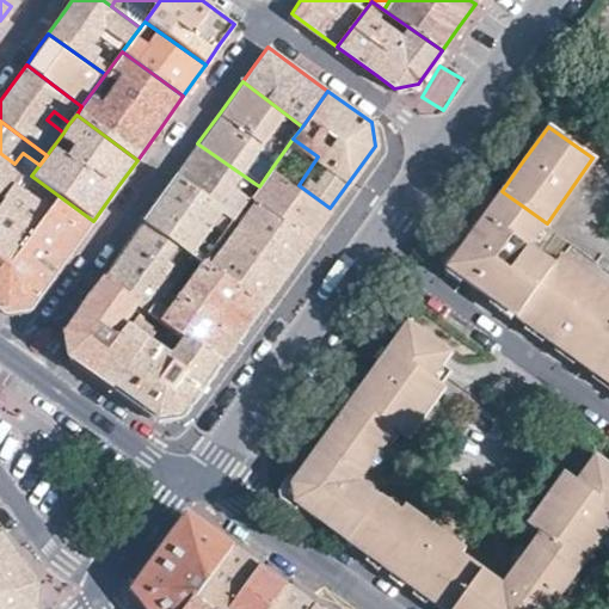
[(259,186),(197,143),(188,158),(176,173),(204,195),(226,211),(235,219),(251,198),(259,186)]
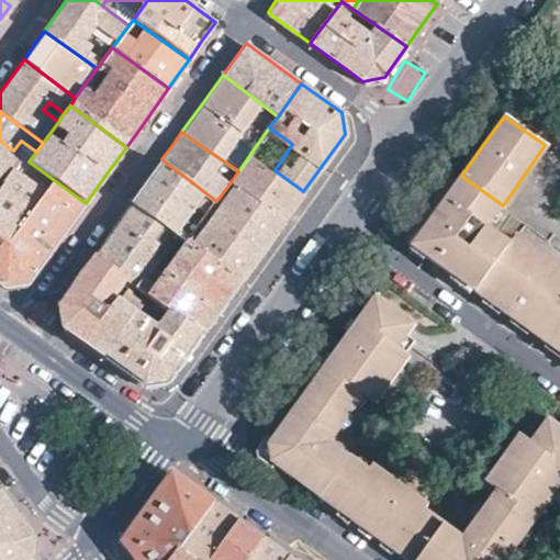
[(0,200),(29,161),(13,150),(0,141),(0,200)]
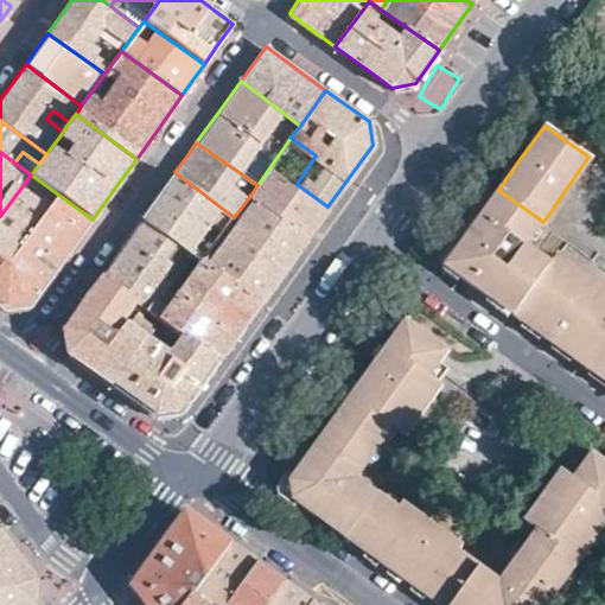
[(297,184),(271,166),(258,185),(249,197),(306,237),(318,221),(328,207),(297,184)]
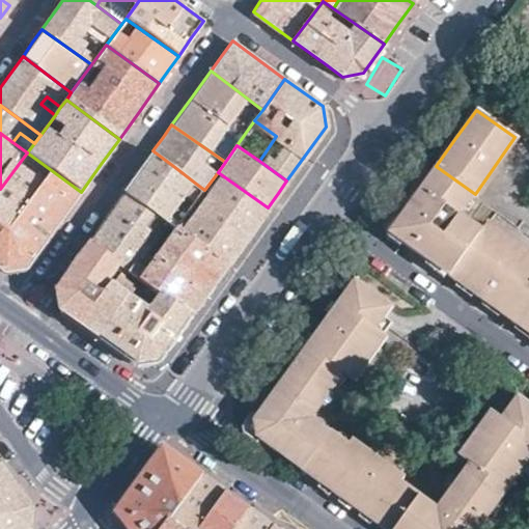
[(177,169),(152,150),(139,169),(124,189),(169,221),(196,184),(177,169)]
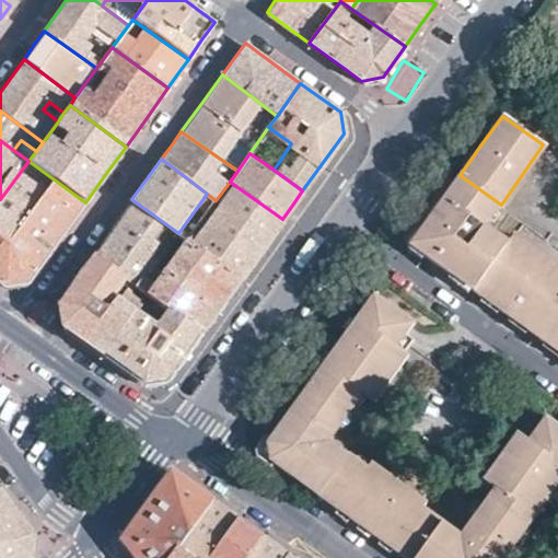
[(0,280),(4,283),(30,279),(57,241),(85,202),(28,161),(0,199),(0,280)]
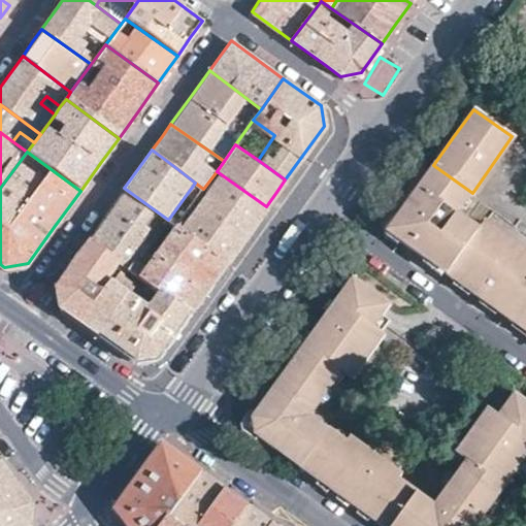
[(470,192),(433,165),(392,223),(394,237),(408,247),(423,258),(470,192)]
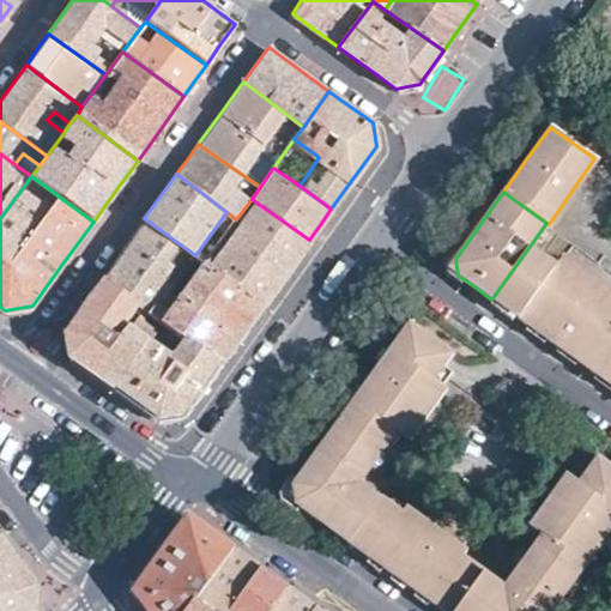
[(309,240),(252,199),(236,219),(206,264),(262,304),(285,272),(309,240)]
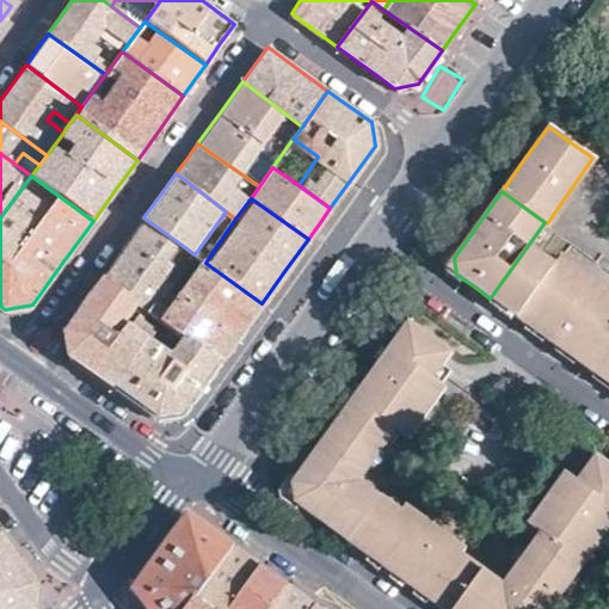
[(195,254),(143,217),(123,247),(102,277),(161,321),(180,296),(170,289),(195,254)]
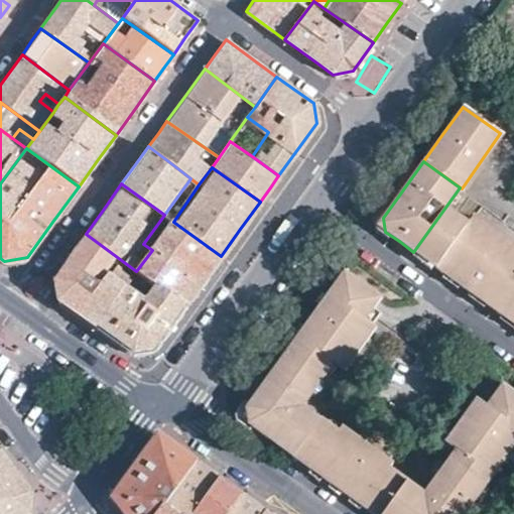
[(466,224),(453,215),(422,257),(465,288),(513,324),(513,246),(472,216),(466,224)]
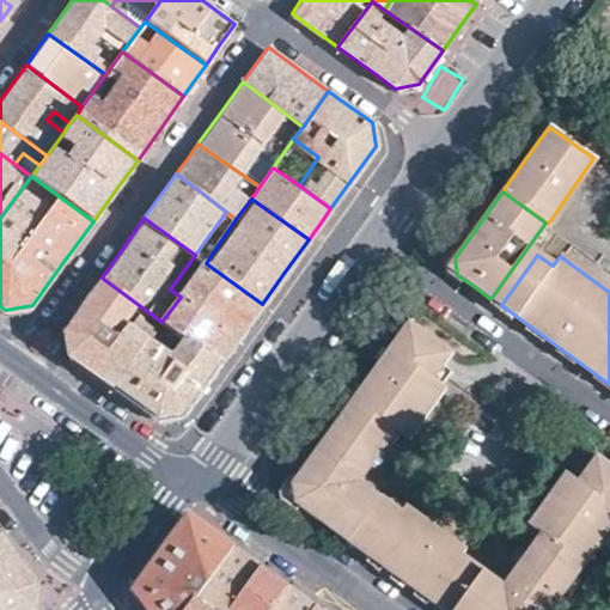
[(262,304),(206,263),(162,322),(220,363),(242,331),(262,304)]
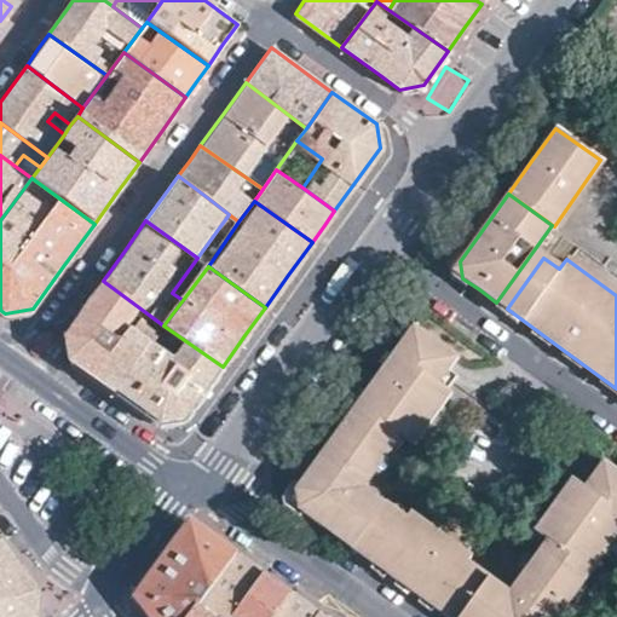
[(163,326),(103,281),(82,309),(64,336),(70,361),(84,369),(115,392),(153,341),(163,326)]
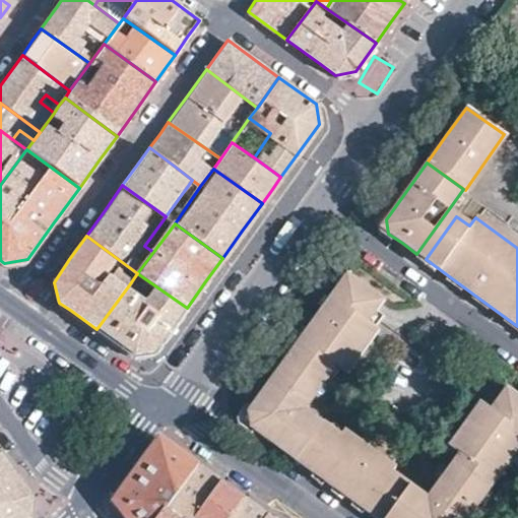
[(382,299),(342,272),(311,318),(271,376),(240,421),(338,490),(378,517),(463,517),(474,504),(478,507),(492,490),(487,486),(505,461),(517,470),(517,394),(506,386),(489,408),(479,402),(451,443),(457,448),(450,458),(454,461),(449,469),(445,466),(436,478),(440,482),(430,496),(396,471),(397,467),(346,431),(343,433),(307,407),(336,365),(346,371),(376,328),(368,322),(382,299)]
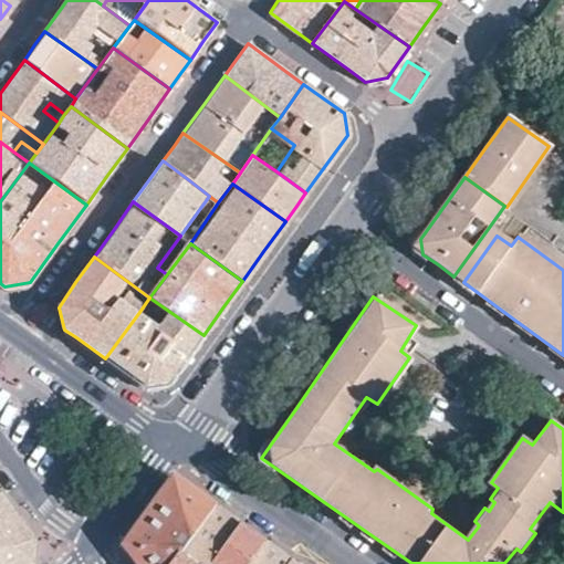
[(149,298),(139,312),(105,358),(126,374),(147,388),(168,384),(186,359),(204,335),(149,298)]
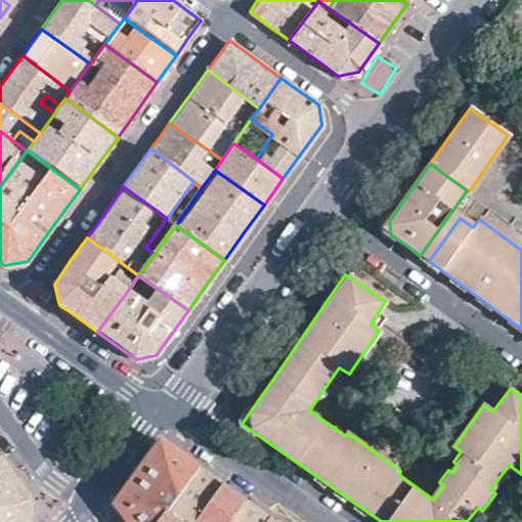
[(158,521),(198,468),(158,439),(133,473),(110,504),(123,521),(158,521)]
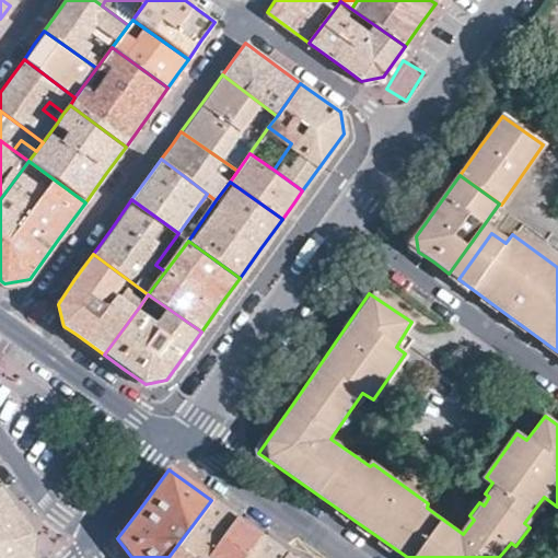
[(18,512),(0,489),(0,557),(28,557),(32,555),(34,534),(18,512)]
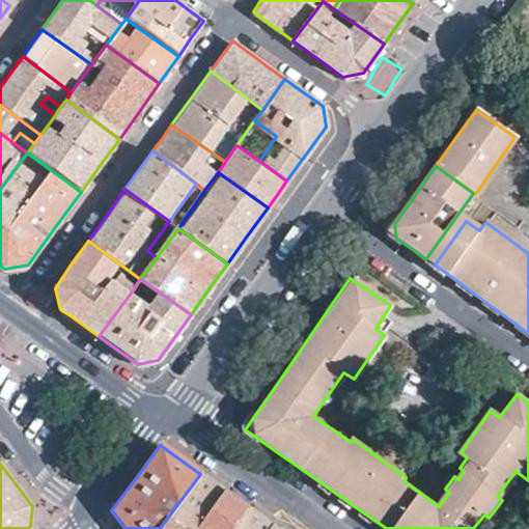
[(211,482),(200,474),(167,521),(178,528),(194,528),(223,491),(211,482)]
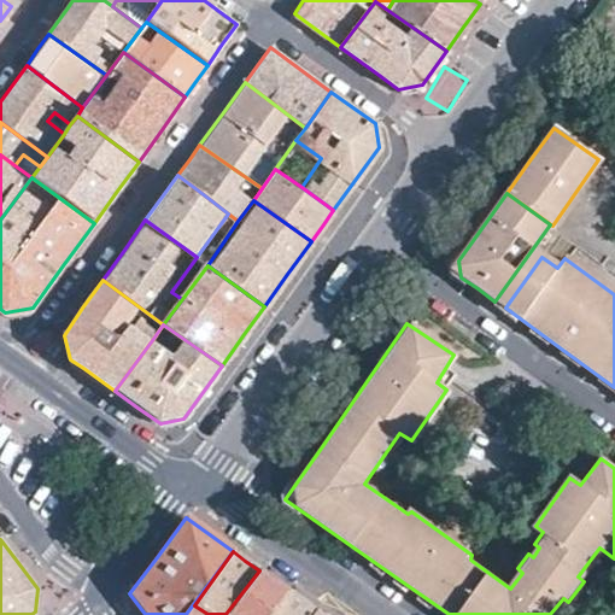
[(273,580),(259,570),(226,614),(268,614),(287,590),(273,580)]
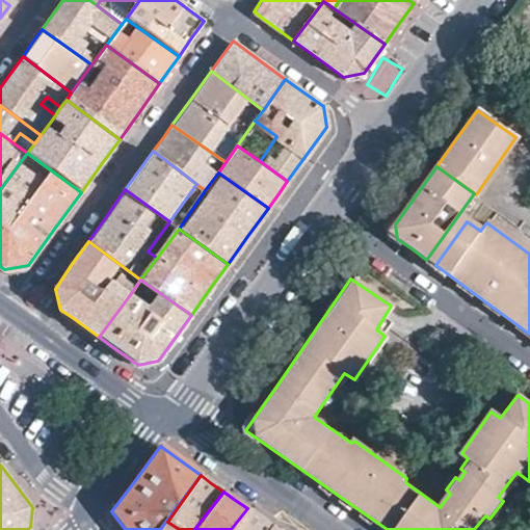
[(259,517),(247,508),(231,529),(272,529),(274,528),(259,517)]
